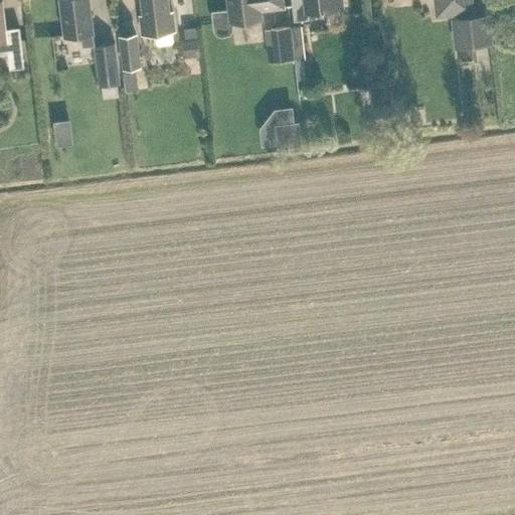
[(5,29),(2,1),(0,0),(0,53),(7,53),(9,68),(24,67),(19,27),(5,29)]
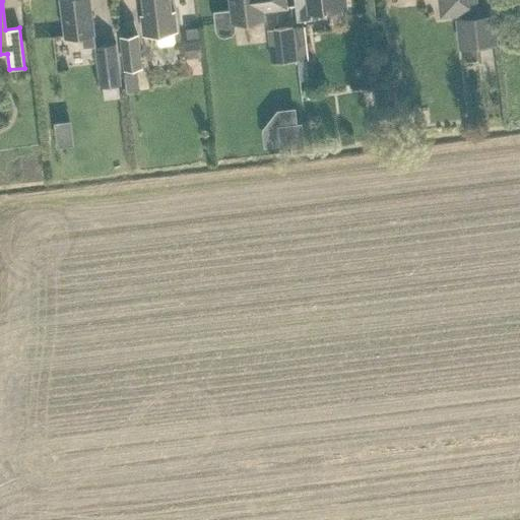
[(93,34),(89,0),(59,0),(64,37),(81,35),(82,47),(94,46),(93,34)]
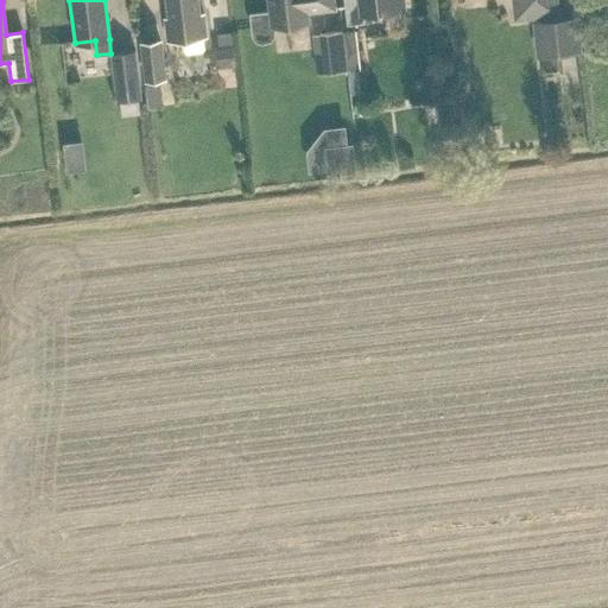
[(202,36),(206,36),(203,13),(200,14),(197,0),(165,0),(168,18),(164,18),(166,40),(182,39),(183,50),(187,52),(201,51),(204,48),(202,36)]
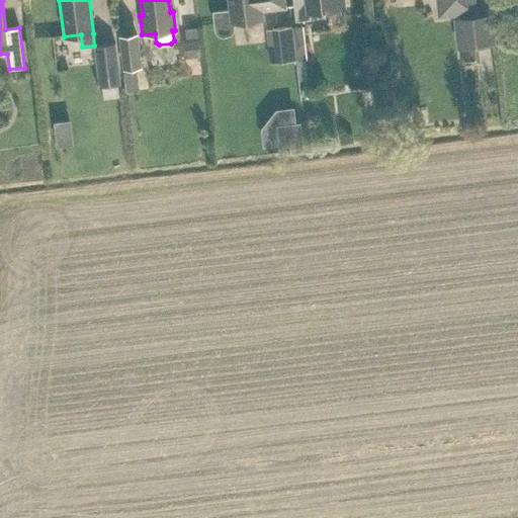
[(235,25),(234,21),(262,18),(261,9),(284,6),(283,0),(229,0),(231,8),(212,10),(213,26),(214,30),(219,34),(223,36),(232,33),(234,29),(235,25)]
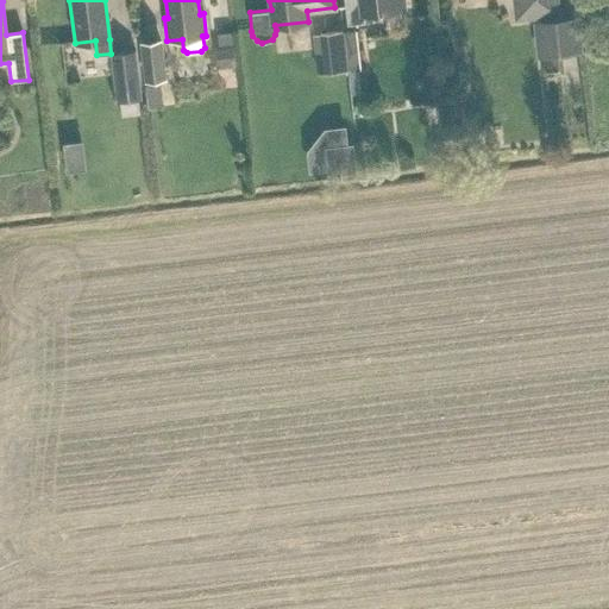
[(343,0),(346,24),(364,23),(363,14),(405,10),(402,0),(343,0)]
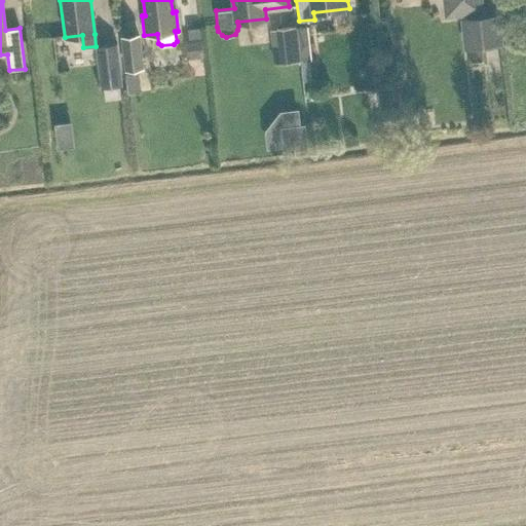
[(445,0),(447,13),(480,10),(479,0),(445,0)]
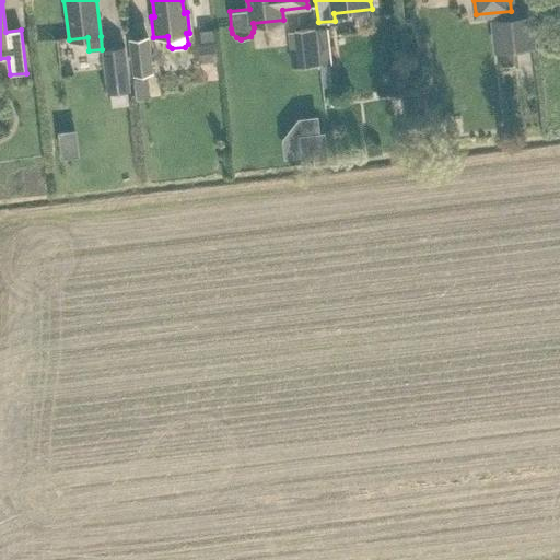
[(536,48),(533,14),(490,19),(493,53),(536,48)]
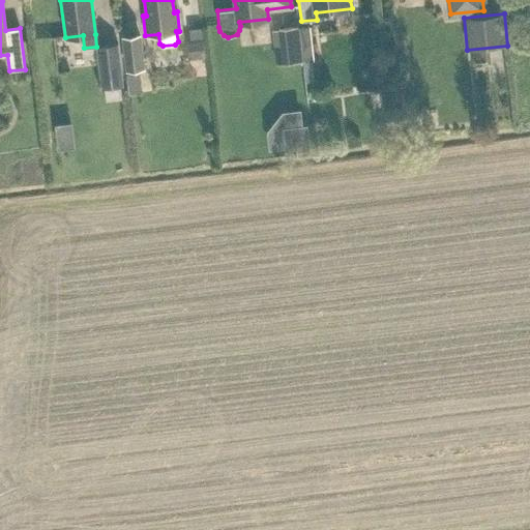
[(302,61),(298,26),(272,29),(276,64),(302,61)]
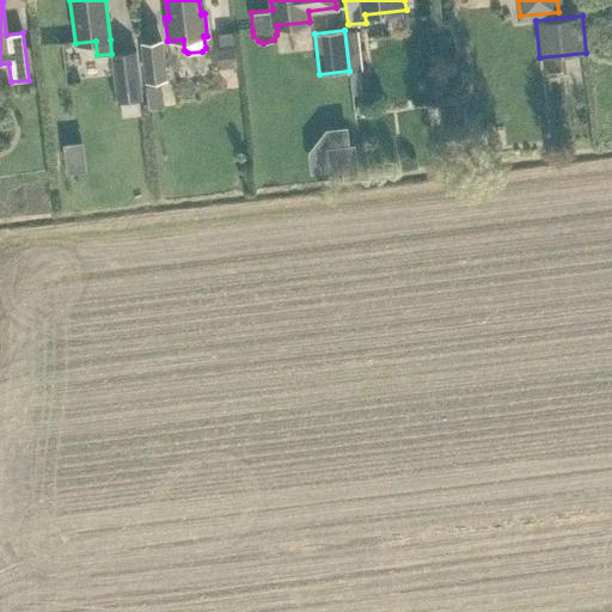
[(234,46),(233,31),(219,34),(220,47),(216,47),(219,68),(237,66),(234,46)]
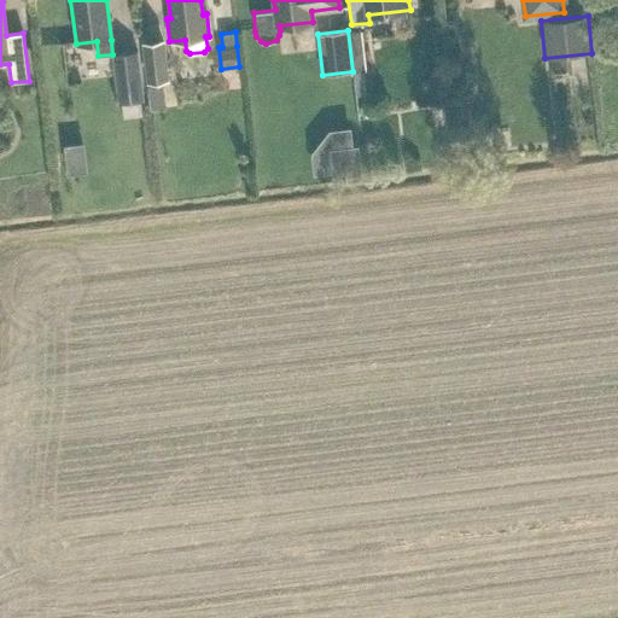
[(146,81),(165,79),(162,41),(143,42),(146,81)]
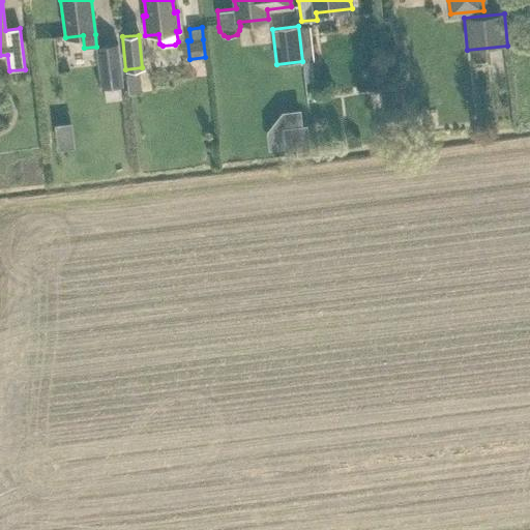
[(123,86),(118,45),(96,47),(101,89),(123,86)]
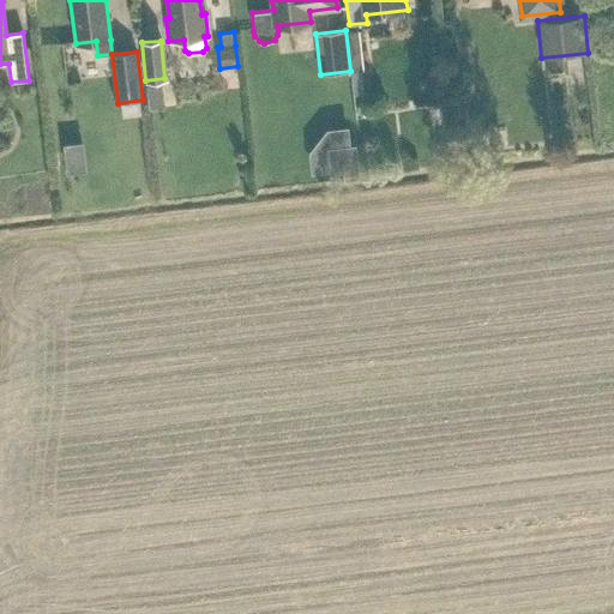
[(569,74),(567,58),(558,59),(558,66),(549,67),(551,77),(569,74)]
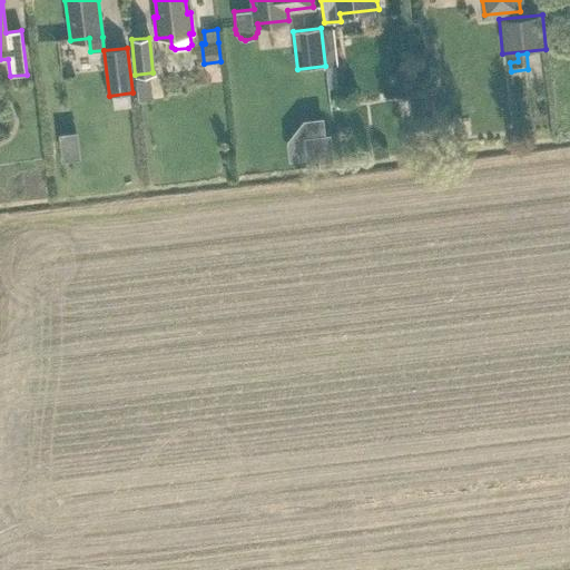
[(307,164),(334,160),(331,134),(304,137),(307,164)]
